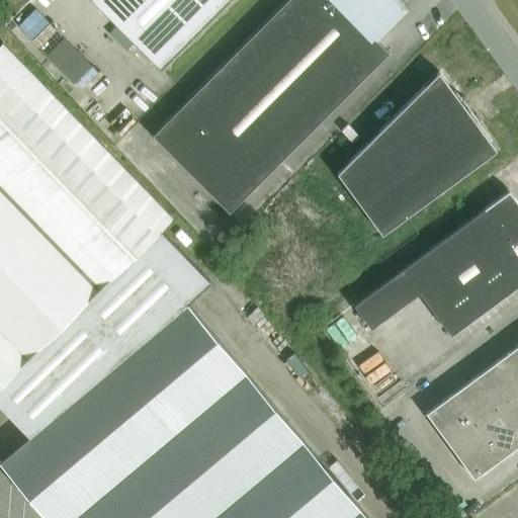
[(89,0),(160,70),(229,0),(89,0)]
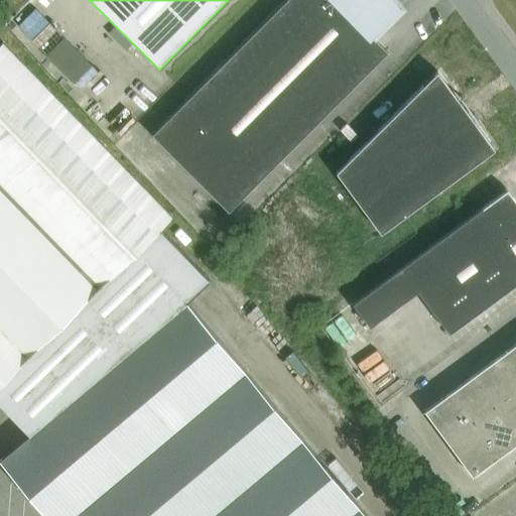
[(371,36),(400,8),(393,0),(284,0),(150,135),(228,212),(387,52),(371,36)]
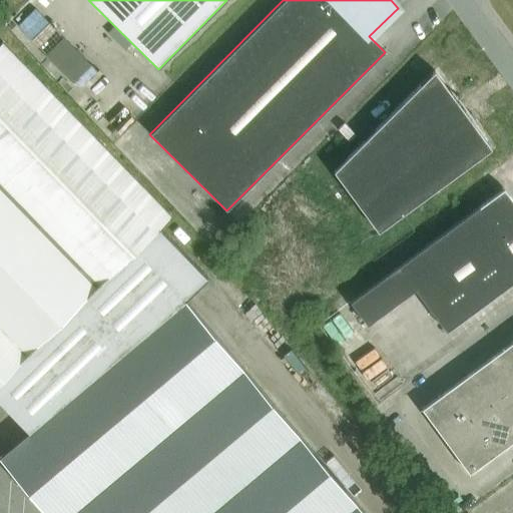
[(77,81),(96,64),(40,6),(21,24),(77,81)]
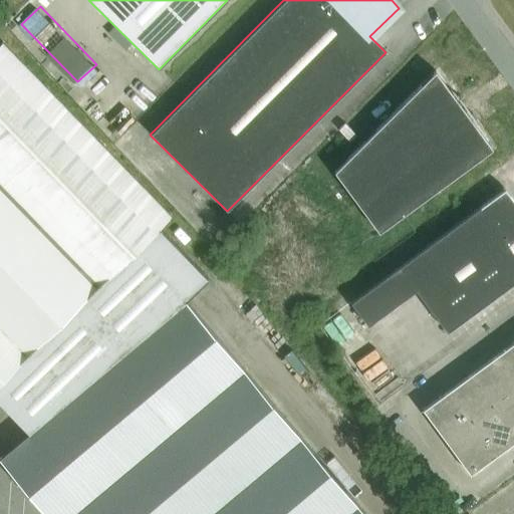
[(0,402),(28,432),(185,300),(209,279),(160,227),(172,215),(2,41),(0,42),(0,402)]
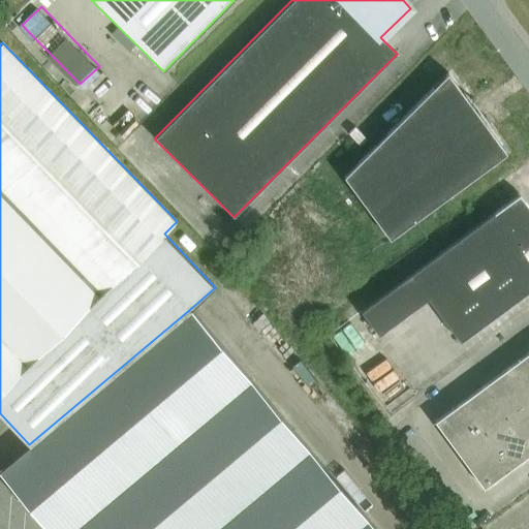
[(506,152),(447,72),(344,176),(391,238),(506,152)]
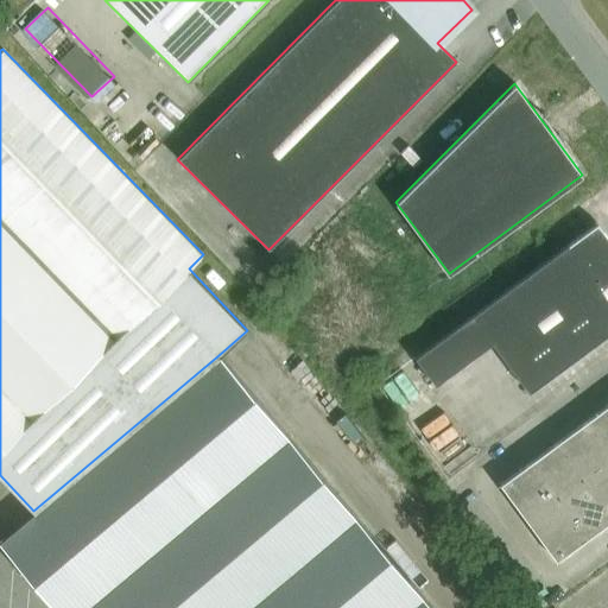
[(607,238),(596,223),(415,358),(435,385),(492,343),(529,393),(607,334),(607,238)]
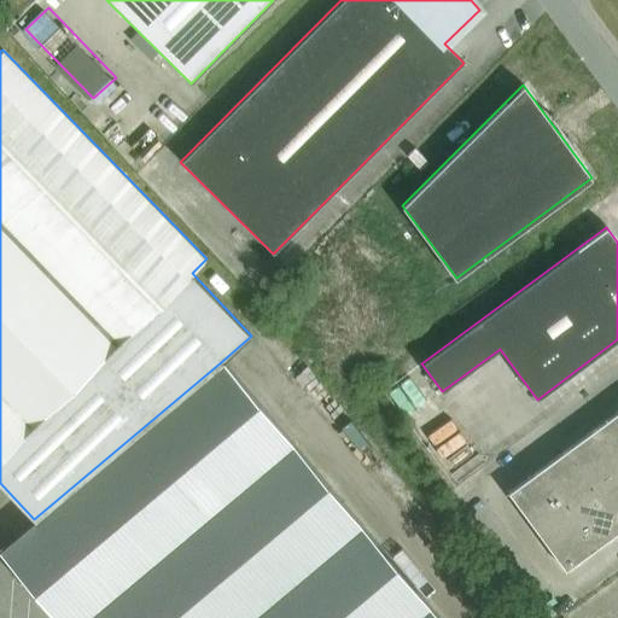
[(0,553),(54,617),(437,617),(291,443),(222,361),(34,519),(0,548),(0,553)]
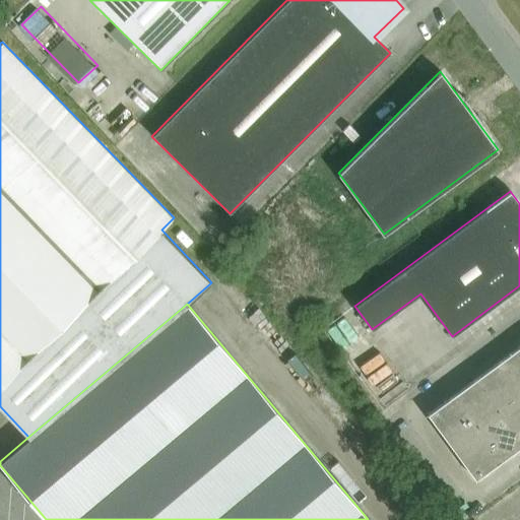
[(519,344),(427,414),(475,480),(519,447),(519,344)]
